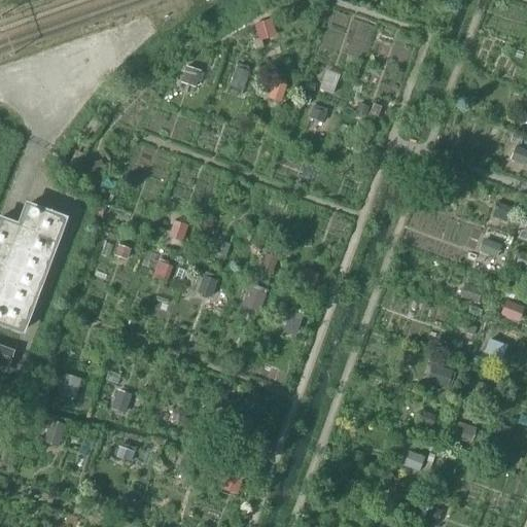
[(255,29),(258,39),(274,34),(271,24),(255,29)]
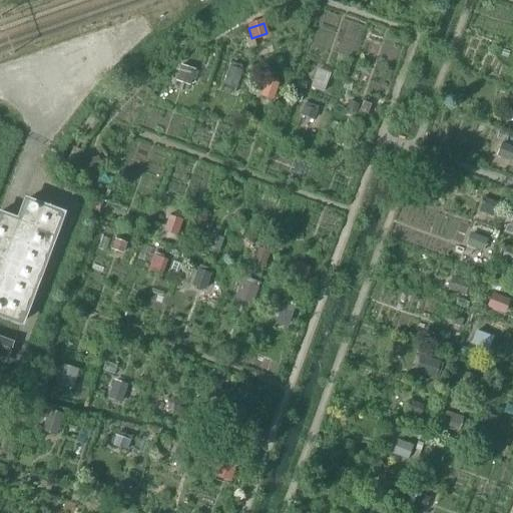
[(180,66),(175,81),(188,85),(193,70),(180,66)]
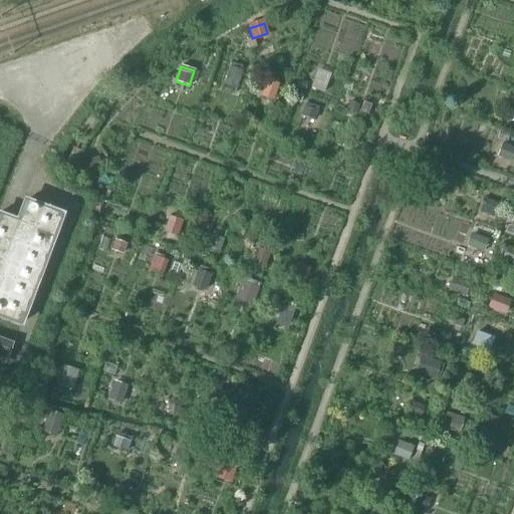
[(229,67),(224,82),(236,86),(241,71),(229,67)]
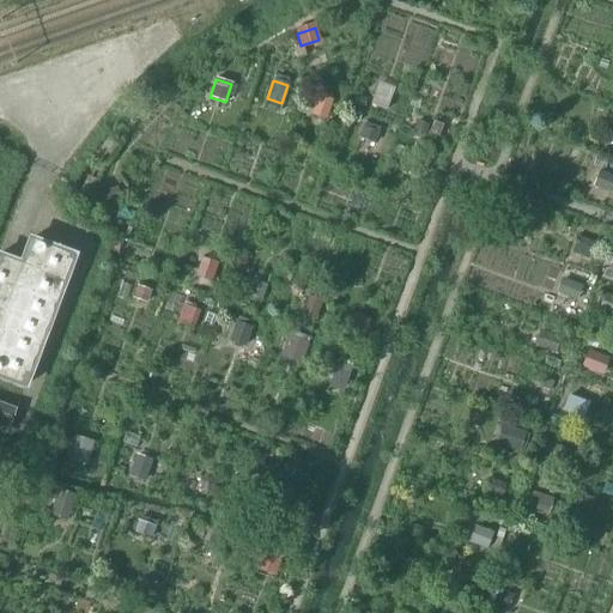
[(375,95),(371,105),(384,110),(389,101),(375,95)]
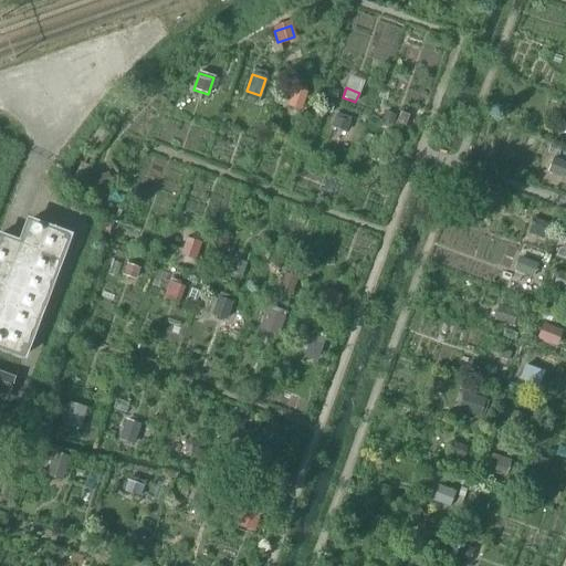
[(287,104),(300,108),(305,93),(293,88),(287,104)]
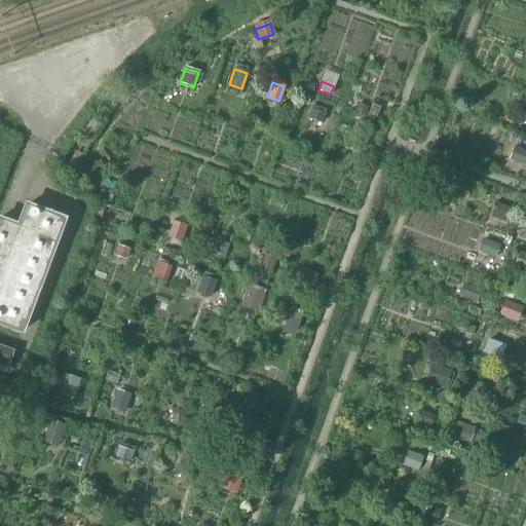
[(372,103),(368,114),(376,117),(380,106),(372,103)]
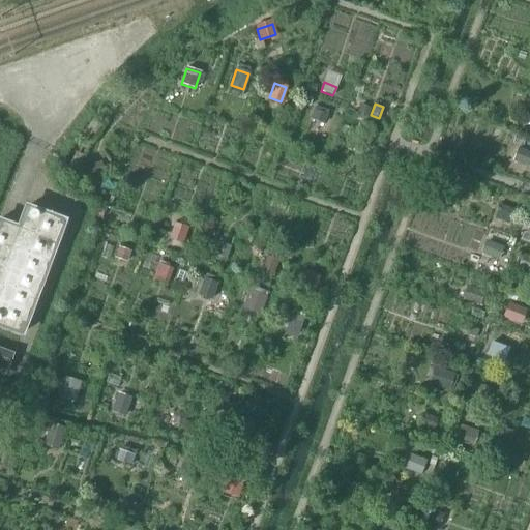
[(359,105),(357,112),(367,116),(371,109),(359,105)]
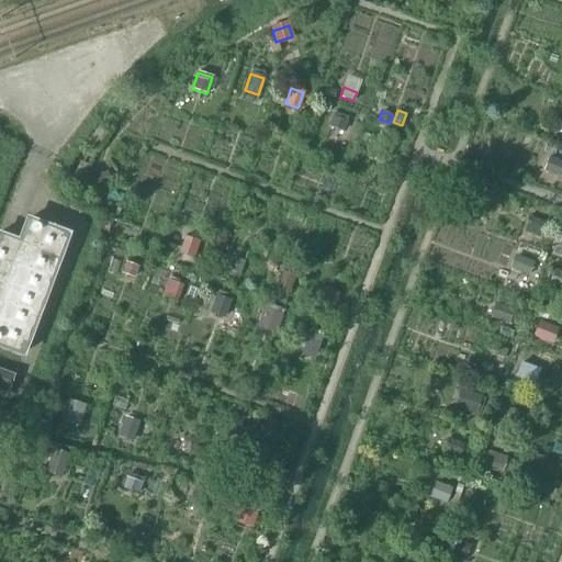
[(329,126),(343,132),(347,117),(334,113),(329,126)]
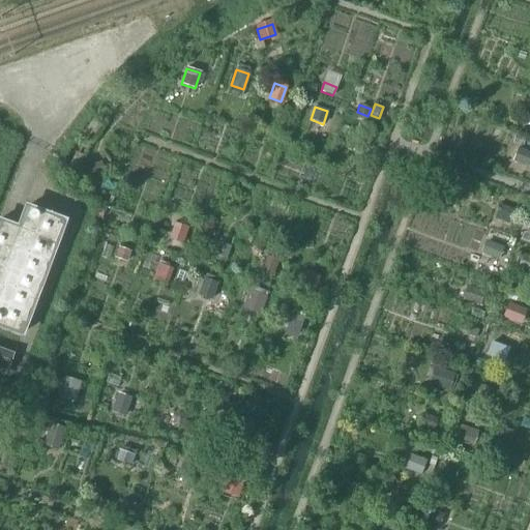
[(346,110),(336,107),(333,114),(343,118),(346,110)]
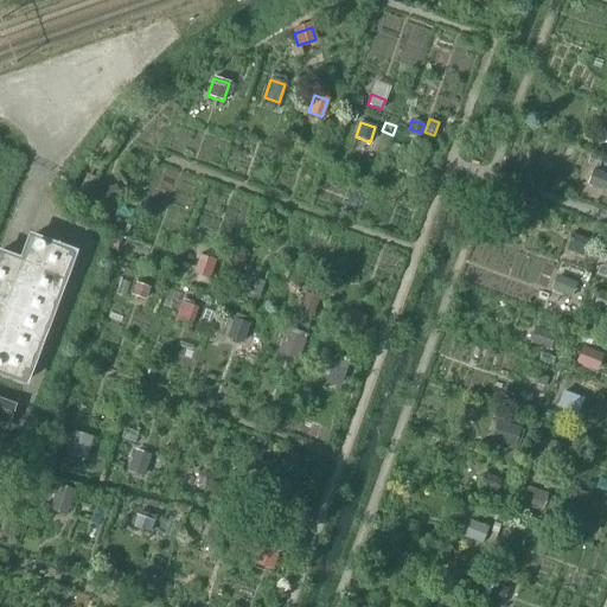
[(404,161),(419,167),(425,149),(410,144),(404,161)]
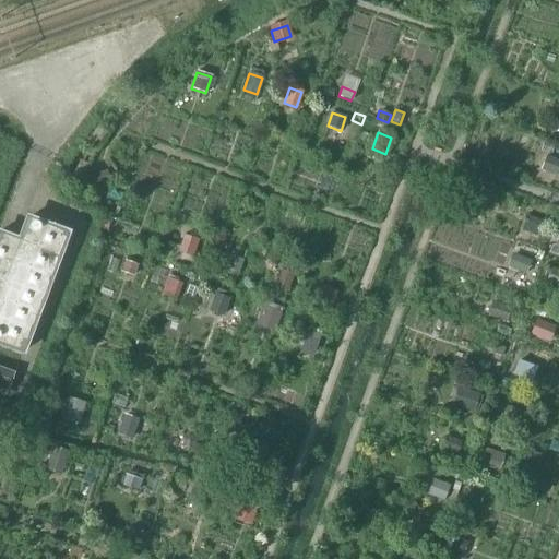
[(558,168),(558,162),(545,157),(539,170),(557,176),(558,168)]
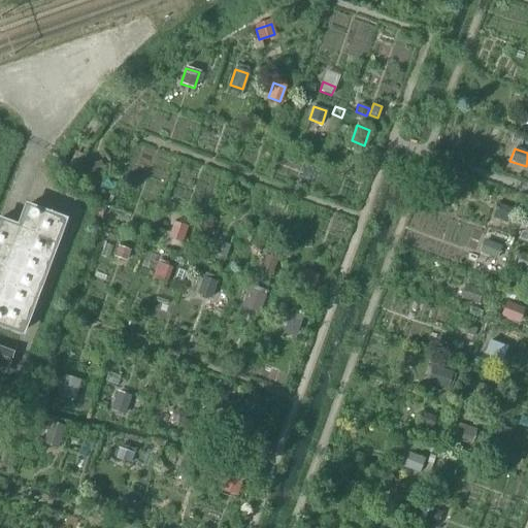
[(87,166),(89,175),(102,172),(100,163),(87,166)]
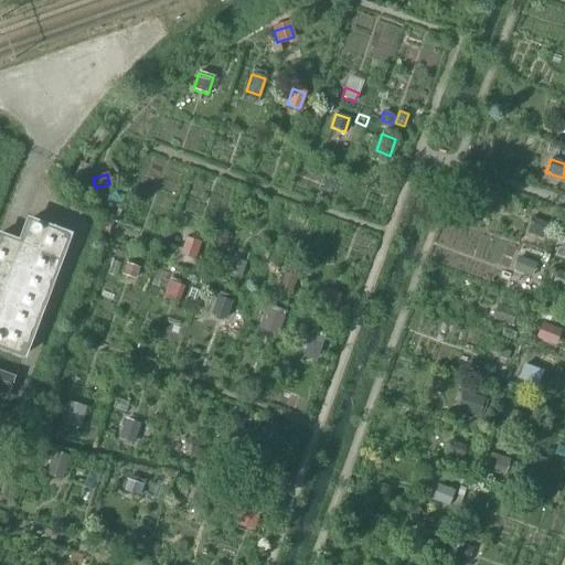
[(0,348),(22,356),(67,236),(28,221),(19,244),(0,236),(0,348)]
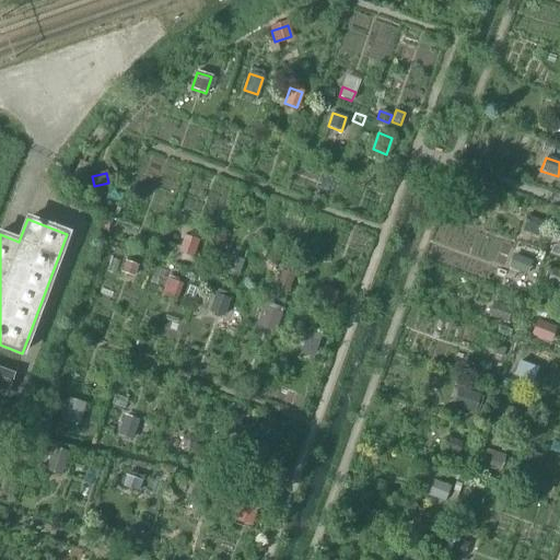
[(527,231),(537,233),(540,222),(531,219),(527,231)]
